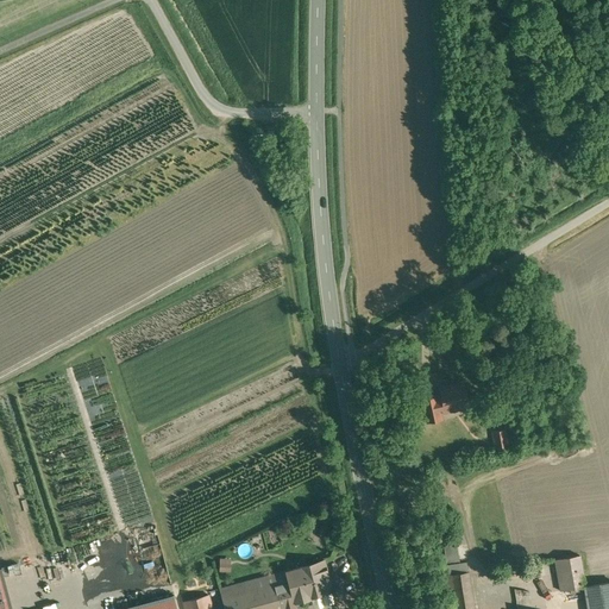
[(438,385),(439,395),(443,413),(470,407),(464,381),(438,385)]
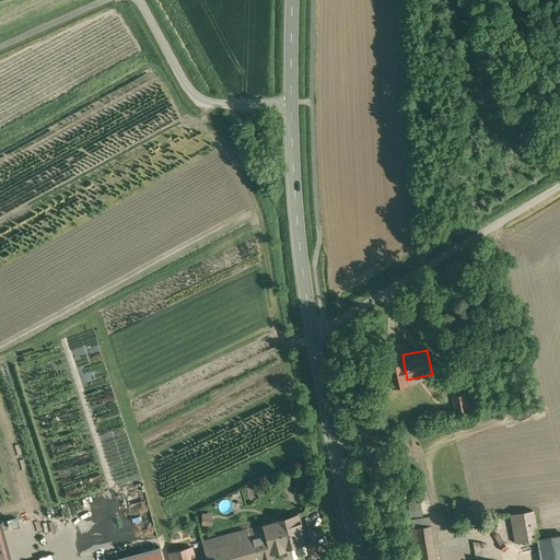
[(404,363),(387,366),(392,388),(408,385),(407,380),(404,363)]
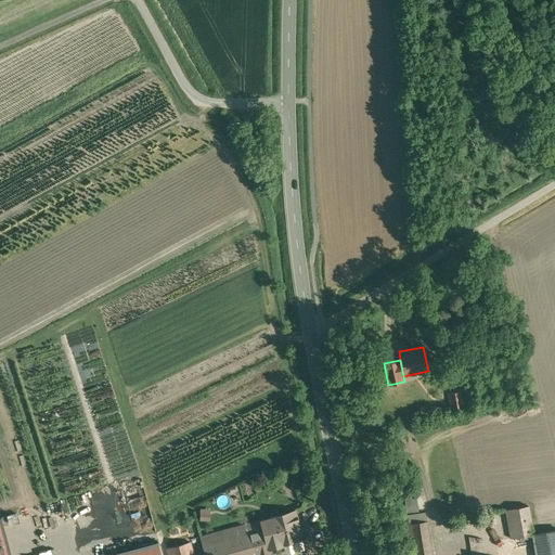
[(462,390),(448,392),(450,410),(464,408),(462,390)]
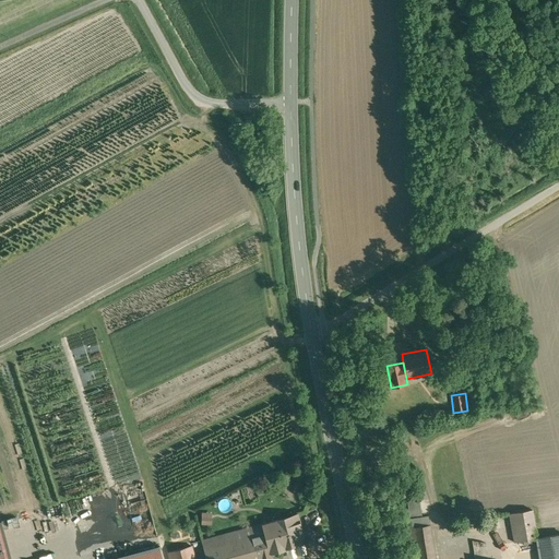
[(420,514),(418,499),(407,501),(409,516),(420,514)]
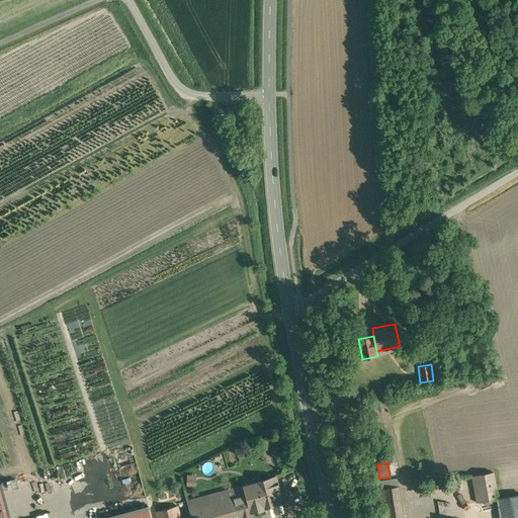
[(493,472),(471,477),(477,503),(498,499),(493,472)]
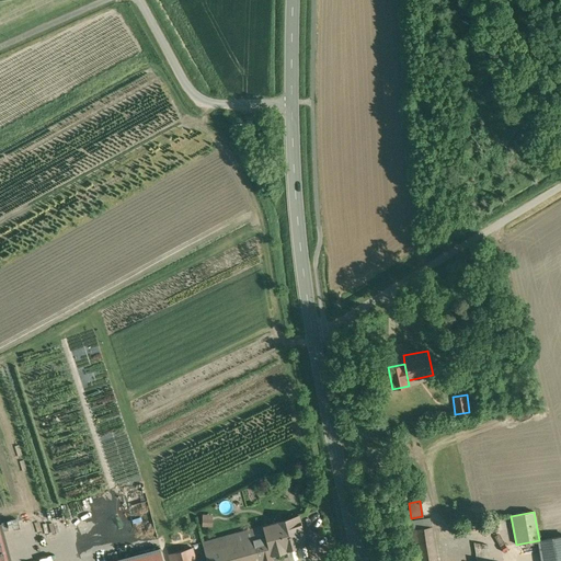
[(212,526),(212,514),(201,514),(201,526),(212,526)]
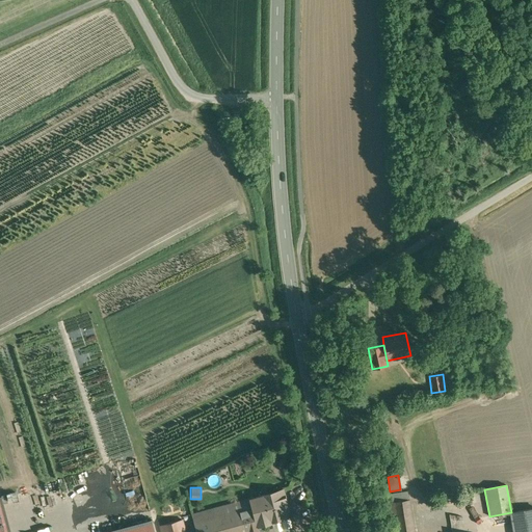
[(284,488),(248,498),(256,526),(291,516),(284,488)]
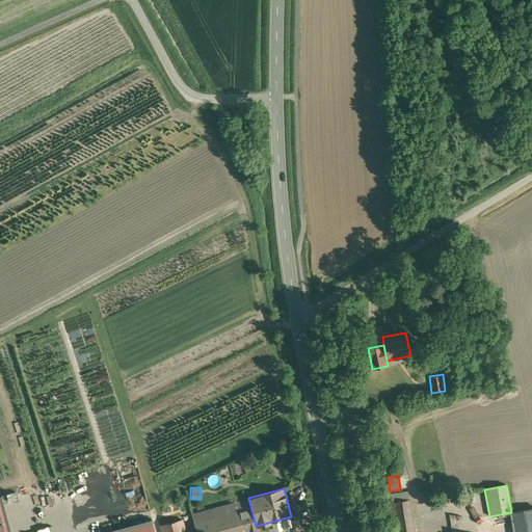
[(391,493),(392,502),(407,499),(406,490),(391,493)]
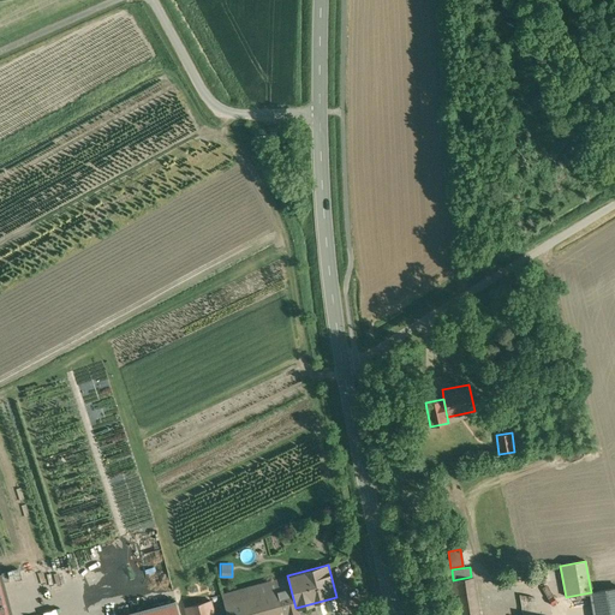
[(11,614),(0,574),(0,614),(11,614)]
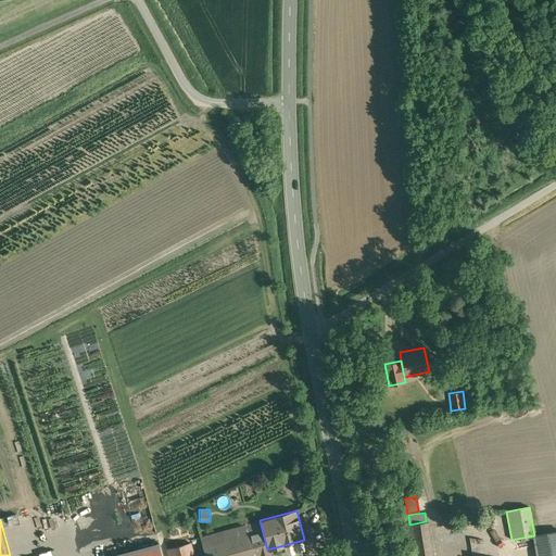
[(260,520),(199,536),(203,555),(267,555),(269,555),(267,550),(260,520)]
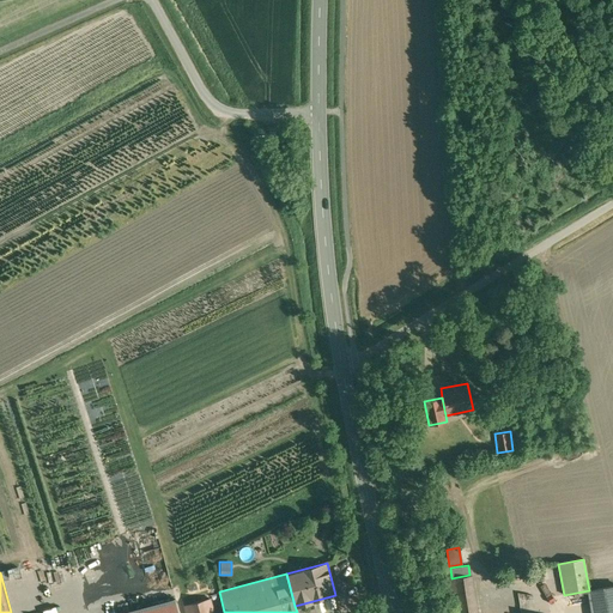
[(451,578),(445,578),(450,612),(477,612),(472,575),(469,575),(451,578)]
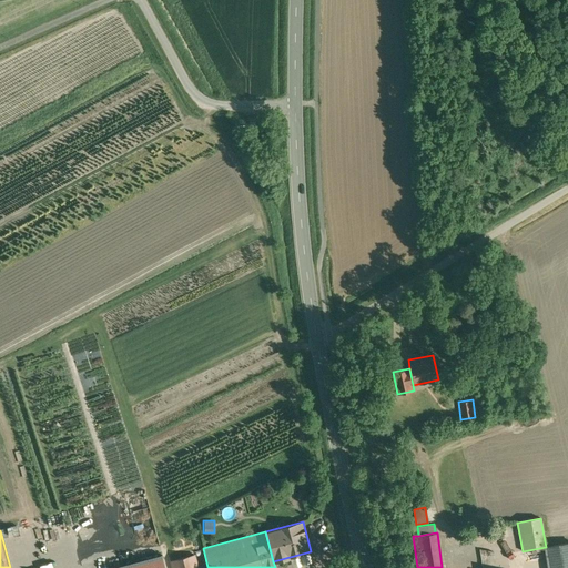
[(567,567),(567,543),(546,547),(548,567),(567,567)]
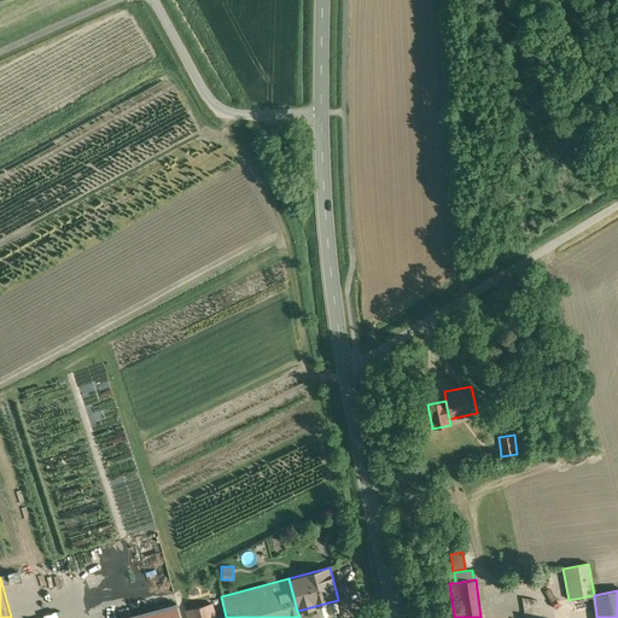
[(179,617),(175,602),(117,617),(179,617)]
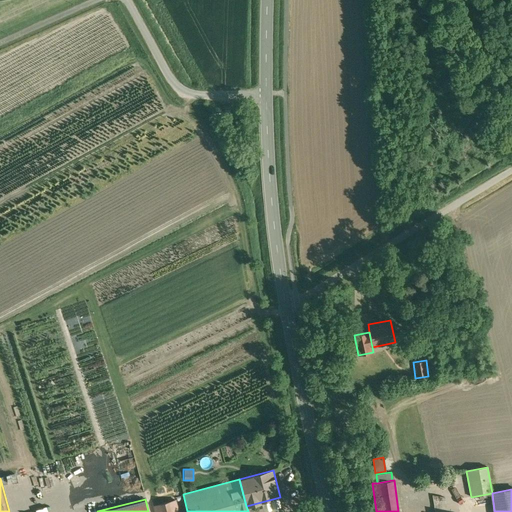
[(179,511),(176,499),(152,505),(154,511),(179,511)]
